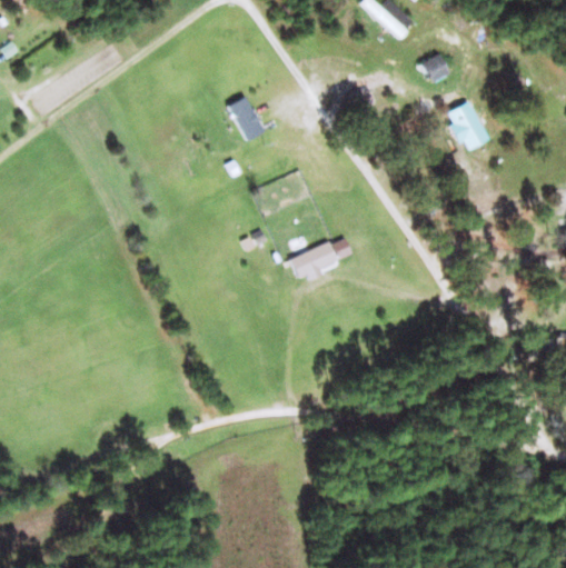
[(414,23),(388,0),(386,0),(379,8),(371,0),(364,0),(361,3),(399,39),(414,23)]
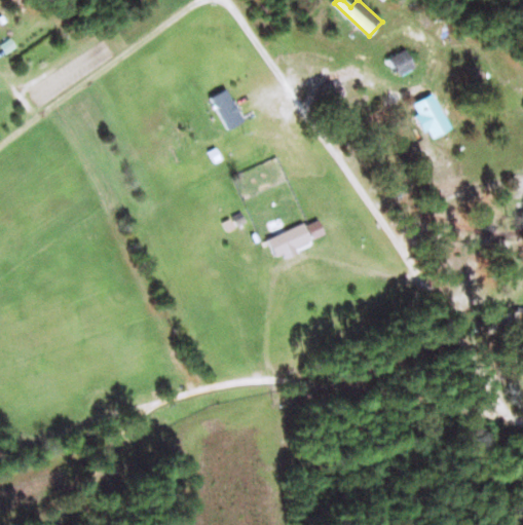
[(16,49),(12,39),(1,44),(5,54),(16,49)]
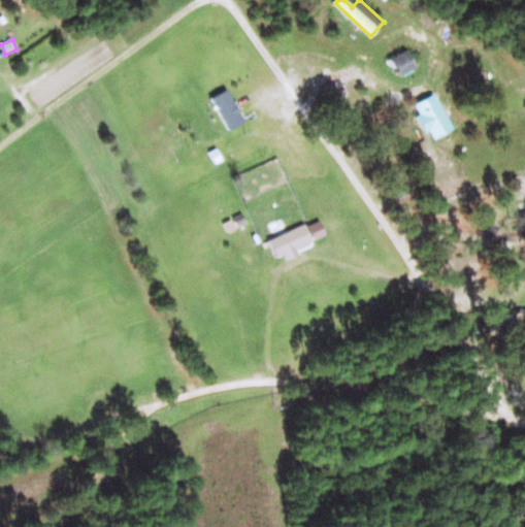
[(400,77),(417,68),(407,50),(390,59),(400,77)]
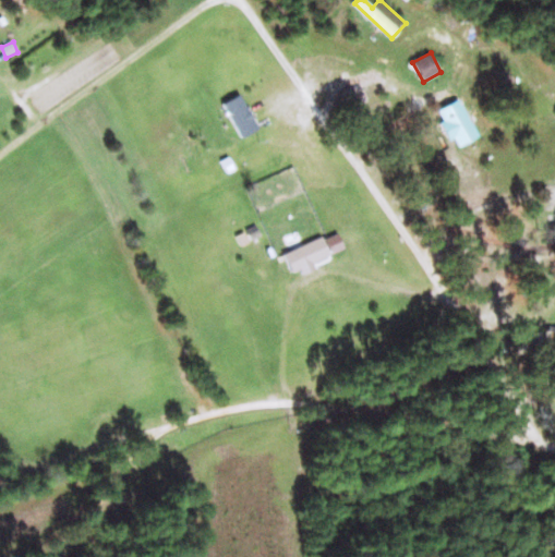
[(226,101),(240,138),(257,132),(244,95),(226,101)]
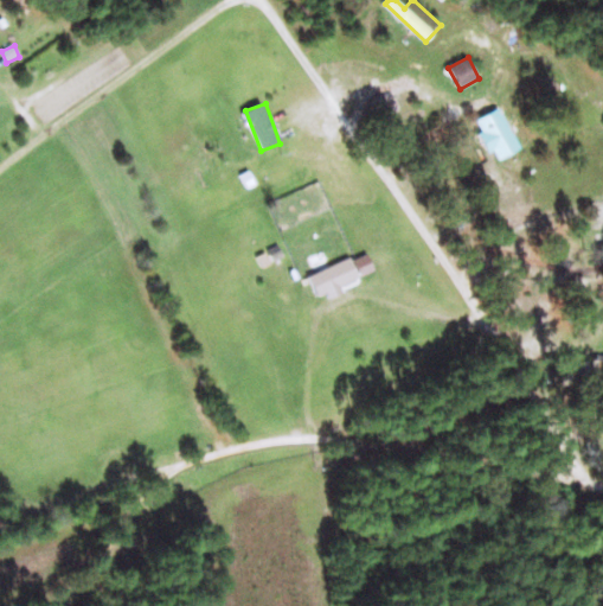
[(499,159),(520,150),(500,109),(478,120),(483,132),(479,133),(489,154),(495,151),(499,159)]
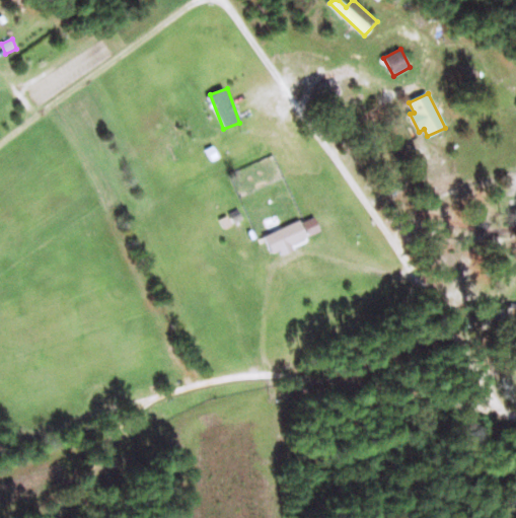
[(293,243),(308,239),(303,222),(266,233),(273,256),(295,249),(293,243)]
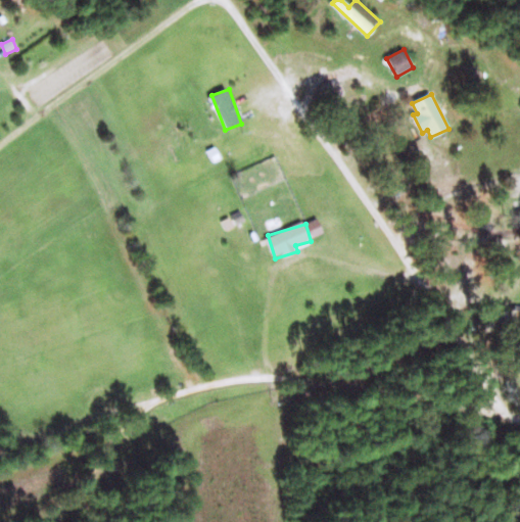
All buildings are outlined.
